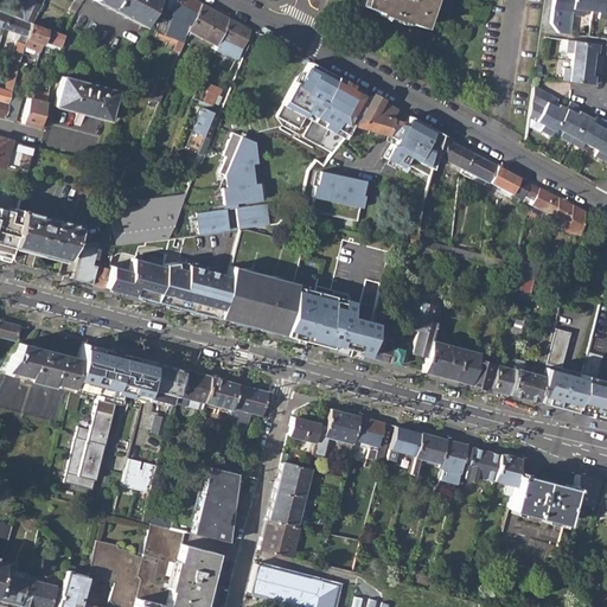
[(29,20),(32,21),(42,0),(24,0),(20,7),(16,5),(11,14),(29,20)]
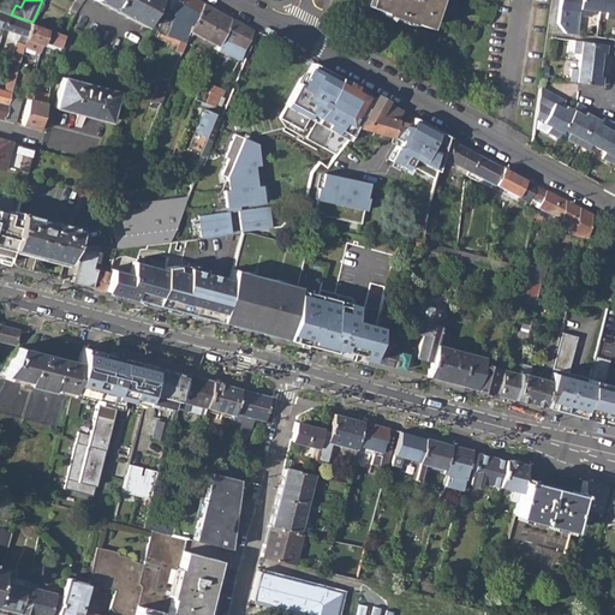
[(96,0),(145,27),(159,0),(96,0)]
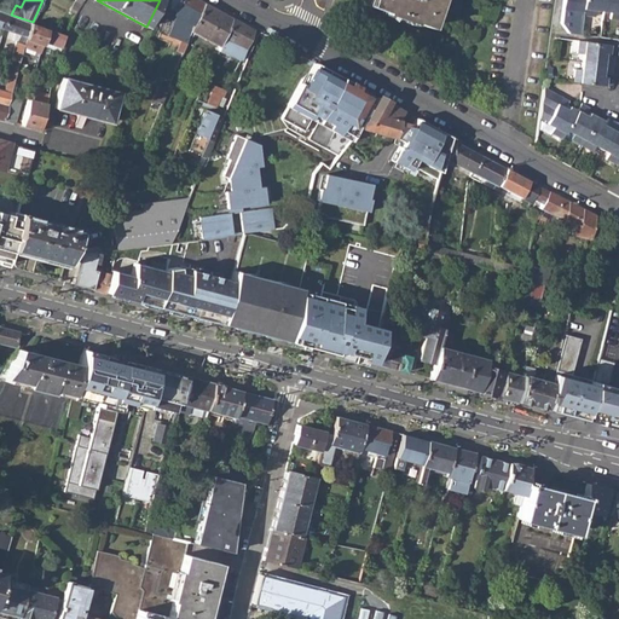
[(175,6),(175,9),(194,19),(202,4),(196,0),(169,0),(169,4),(175,6)]
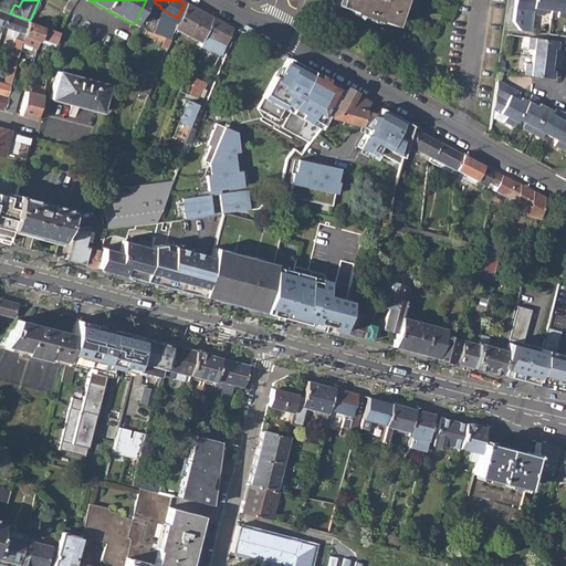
[(375,17),(390,22),(398,0),(332,0),(332,2),(347,8),(347,9),(375,19),(375,17)]
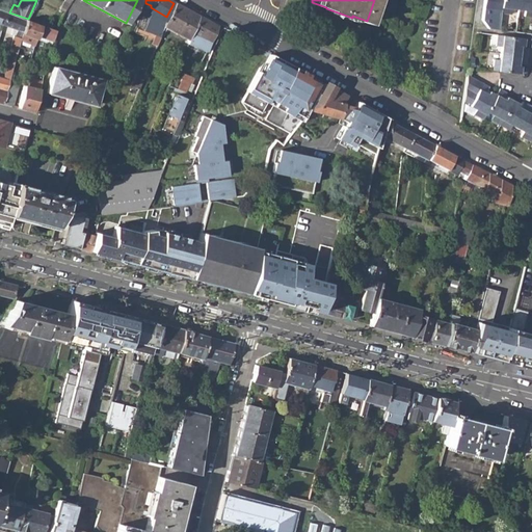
[(517,0),(482,0),(480,20),(487,28),(497,29),(500,11),(509,12),(510,7),(517,8),(517,0)]
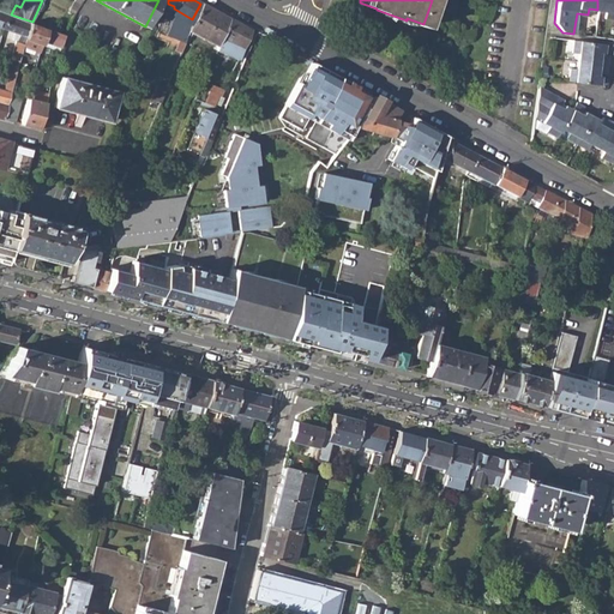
[(603,17),(613,18),(613,0),(597,0),(597,10),(605,11),(603,17)]
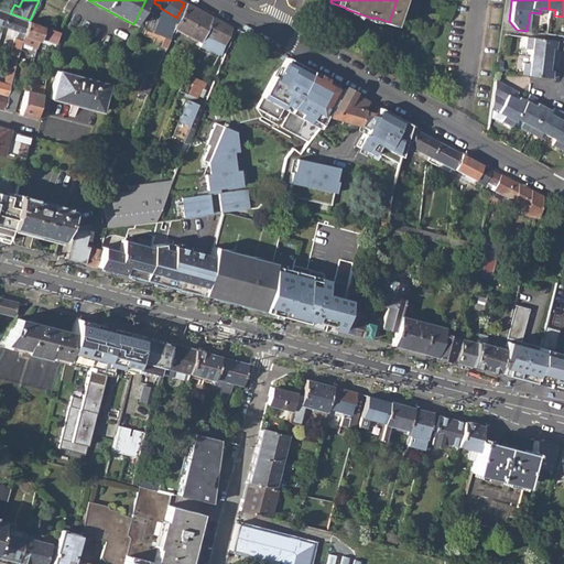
[(186,35),(199,42),(209,17),(195,9),(184,3),(176,18),(175,21),(173,25),(187,33),(186,35)]
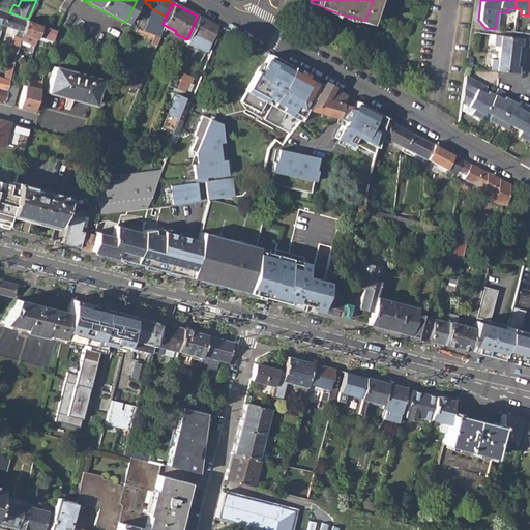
[(148,11),(165,20),(166,17),(150,7),(148,11)]
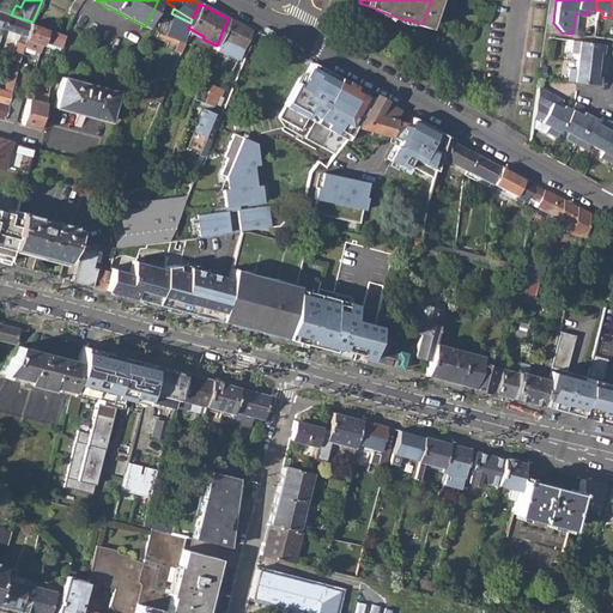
[(0,117),(4,119),(11,92),(18,62),(23,46),(24,40),(29,20),(11,14),(10,14),(8,13),(5,25),(4,29),(12,32),(10,40),(6,38),(1,58),(11,61),(4,91),(0,89),(0,117)]
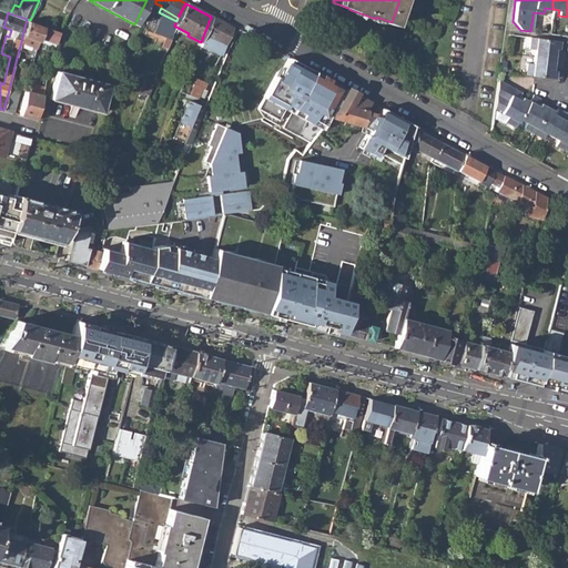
[(199,47),(221,56),(233,29),(222,22),(211,17),(201,42),(199,47)]
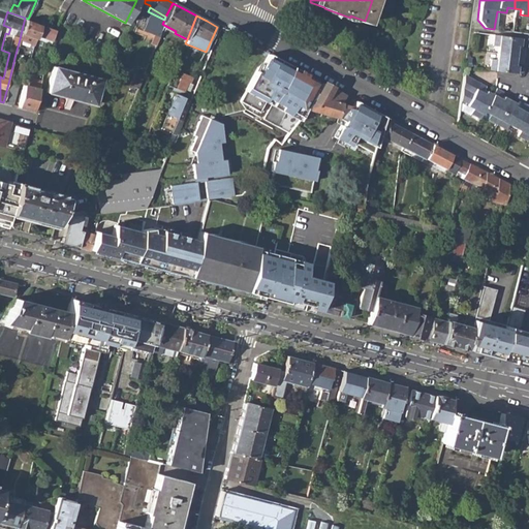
[(25,18),(21,34),(35,38),(35,36),(39,23),(28,19),(25,18)]
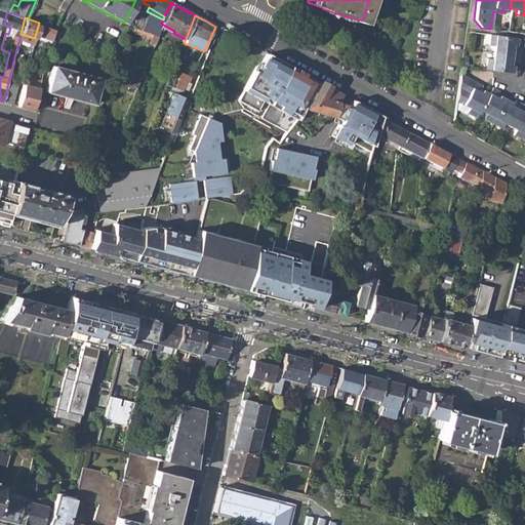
[(39,23),(35,36),(50,40),(52,28),(39,23)]
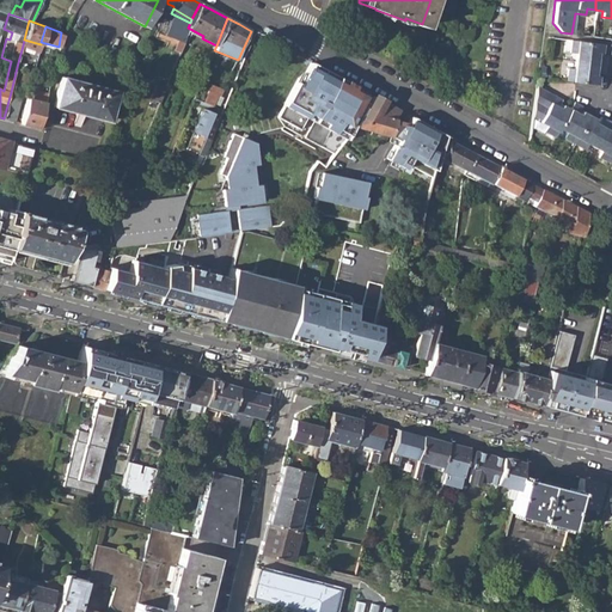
[(175,48),(181,50),(185,40),(179,37),(175,48)]
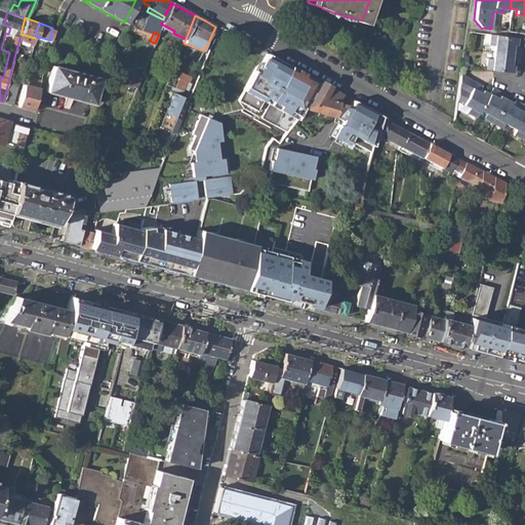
[(21,34),(19,39),(34,43),(34,41),(35,38),(21,34)]
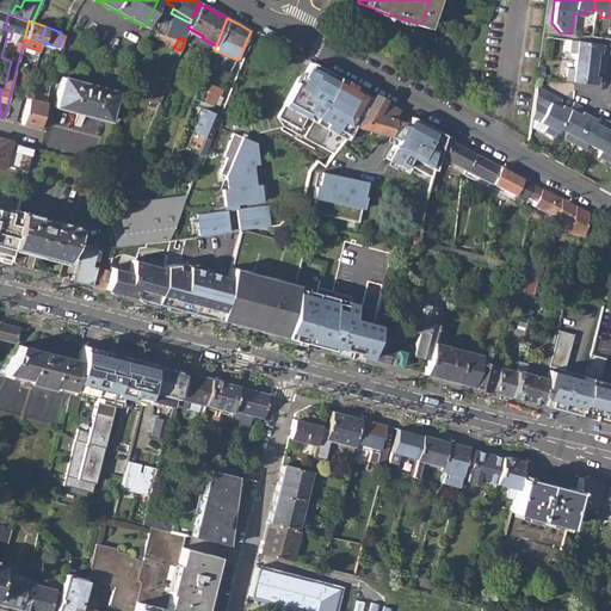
[(574,61),(603,65),(604,59),(604,56),(596,55),(596,51),(599,53),(600,44),(569,41),(568,53),(575,53),(574,61)]
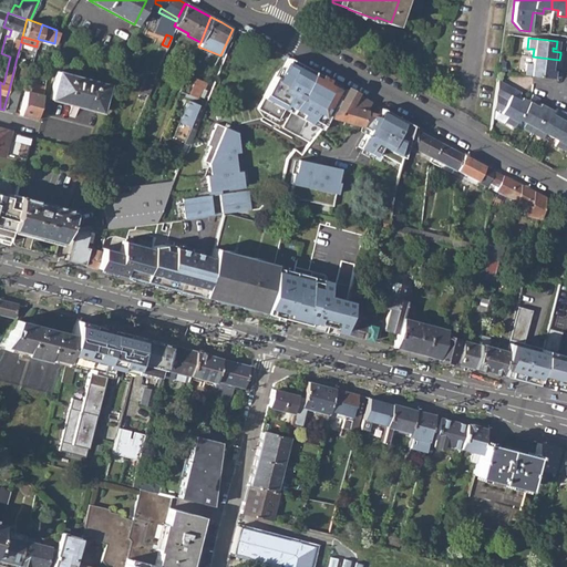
[(38,41),(37,44),(52,49),(54,43),(38,39),(38,41)]
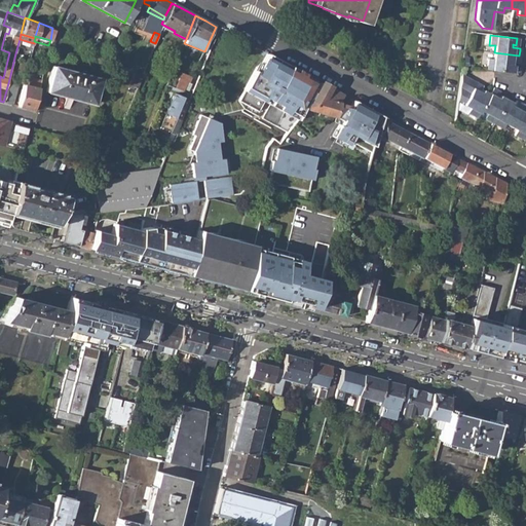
[(486,69),(513,72),(514,65),(510,65),(511,62),(519,63),(519,55),(494,52),(493,59),(487,59),(486,69)]
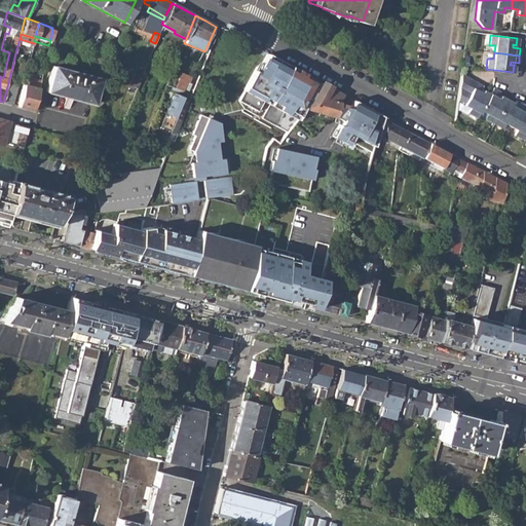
[(15,53),(9,79),(12,80),(14,81),(21,54),(15,53)]
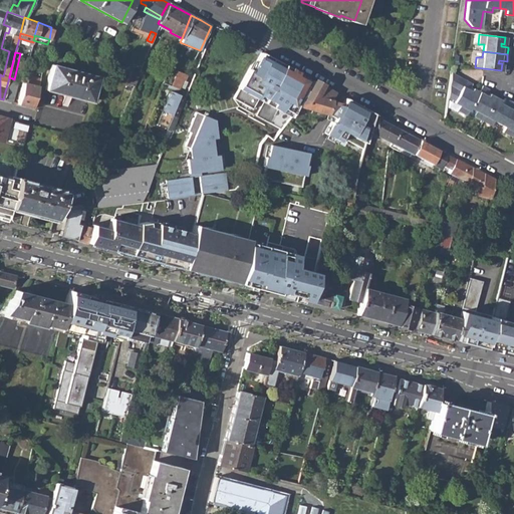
[(297,106),(326,113),(335,118),(333,122),(332,121),(325,134),(340,142),(342,138),(364,150),(374,114),(346,98),(343,104),(331,100),(335,93),(310,79),(306,86),(303,84),(305,81),(296,76),(297,72),(261,53),(255,63),(249,69),(233,98),(252,108),(258,98),(261,93),(276,101),(273,107),(281,111),(283,108),(293,113),(297,106)]
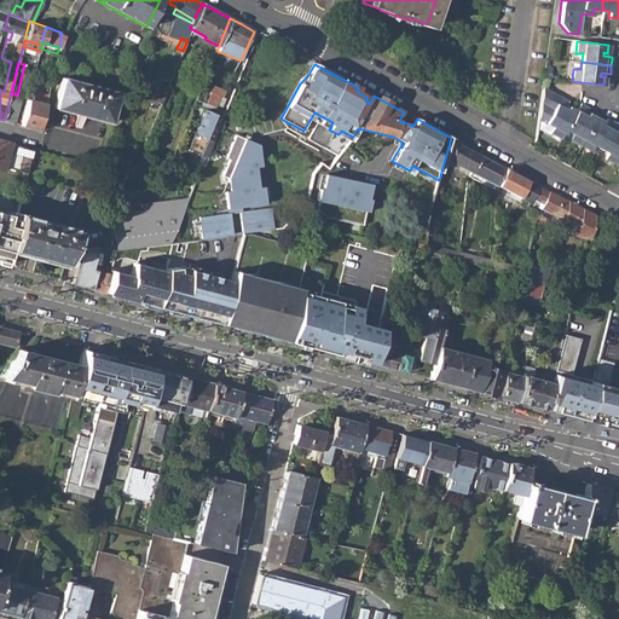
[(80,114),(110,122),(117,92),(62,77),(55,106),(80,114)]
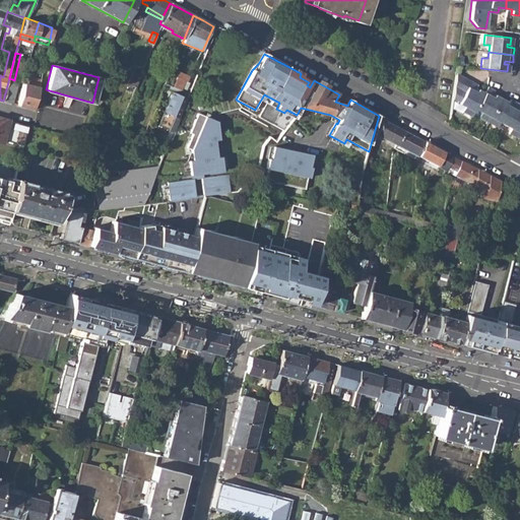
[(128,81),(136,84),(140,72),(133,69),(128,81)]
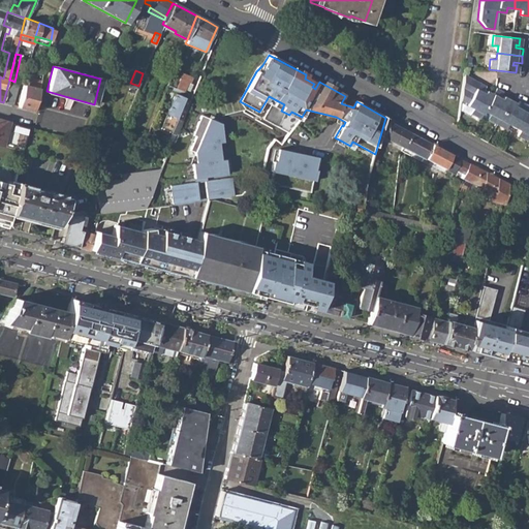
[(29,109),(32,110),(40,81),(32,79),(32,75),(26,73),(18,106),(29,109)]
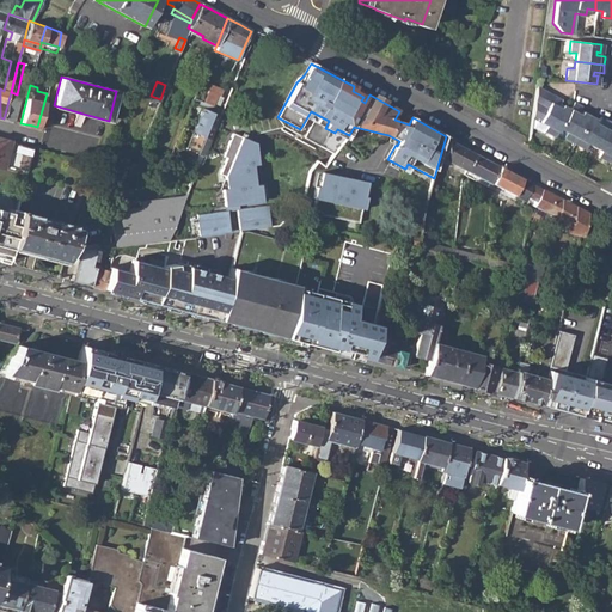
[(212,106),(216,96),(199,87),(194,99),(212,106)]
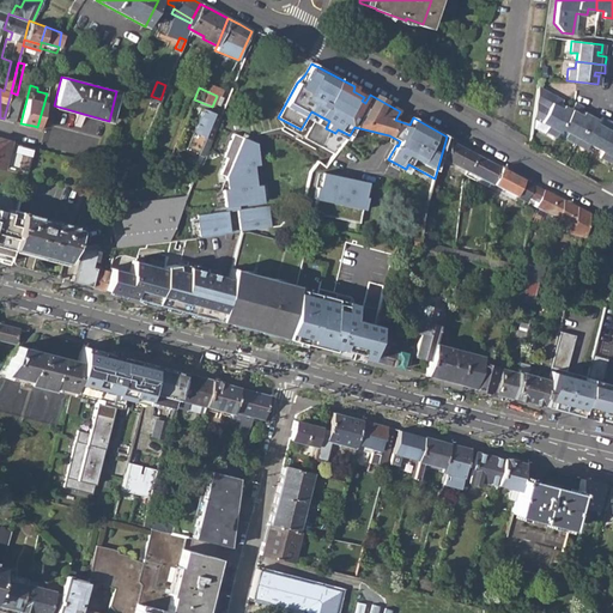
[(539,122),(547,126),(545,132),(554,138),(559,129),(570,109),(563,105),(560,109),(558,108),(562,99),(538,87),(533,116),(540,120),(539,122)]
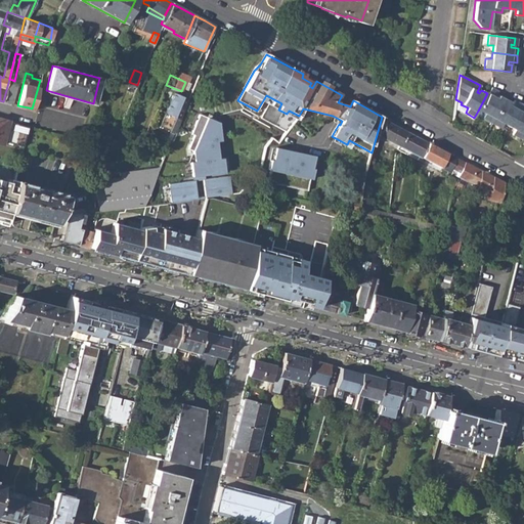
[(12,83),(12,80),(9,79),(3,101),(7,102),(12,103),(17,84),(12,83)]
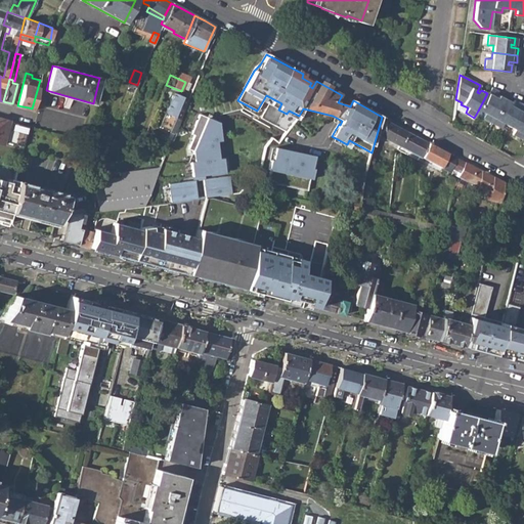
[(487,93),(478,111),(488,115),(485,120),(491,123),(504,99),(498,96),(496,99),(493,98),(497,91),(496,90),(491,87),(487,93)]
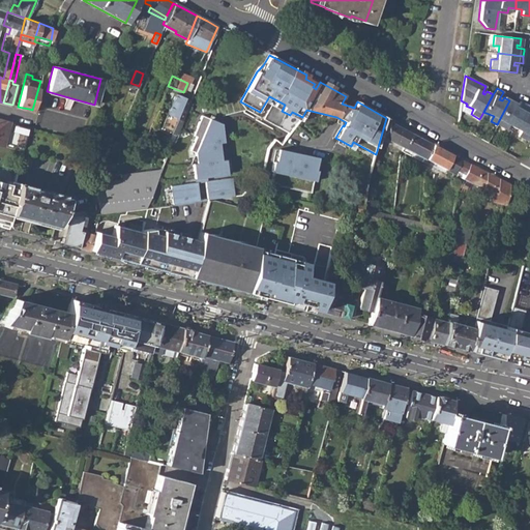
[(162,125),(176,135),(190,100),(175,94),(162,125)]
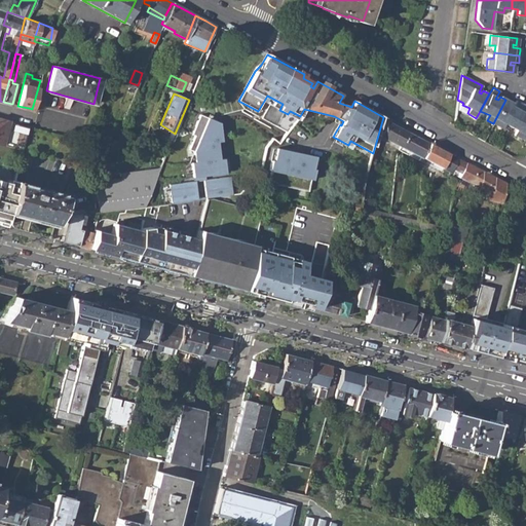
[(267,96),(264,101),(279,110),(283,104),(267,96)]
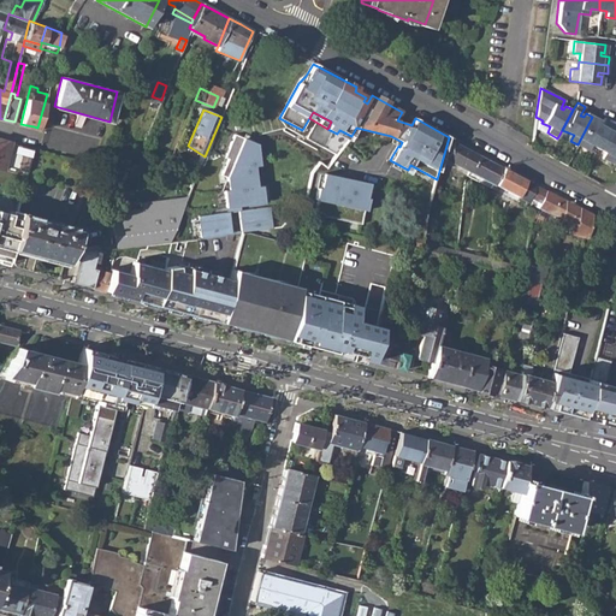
[(587,143),(598,148),(612,122),(605,118),(600,126),(598,125),(600,120),(592,117),(578,144),(585,148),(587,143)]
